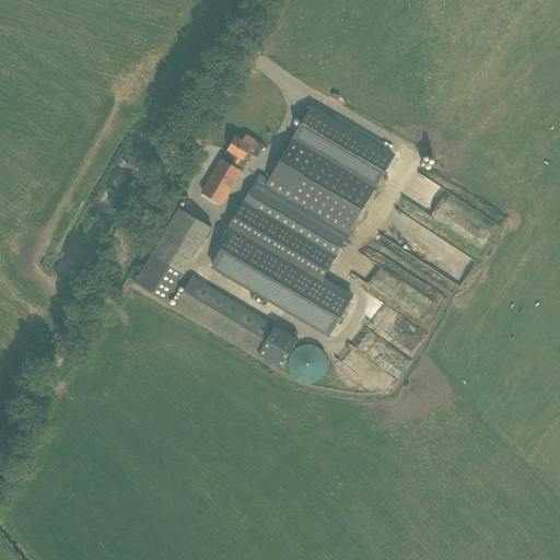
[(310,109),(293,138),(376,186),(394,158),(310,109)]
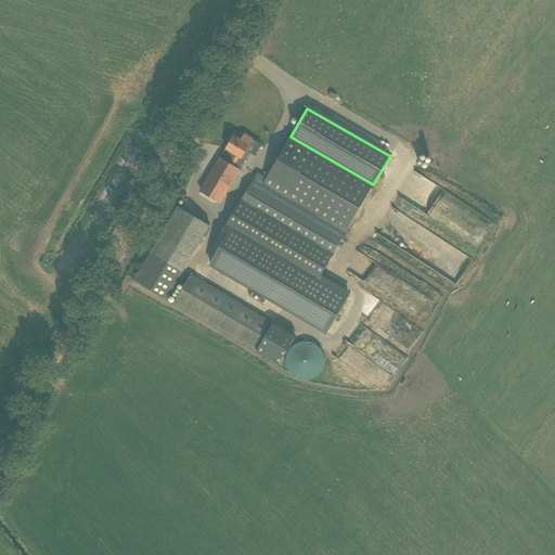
[(246,151),(253,140),(244,136),(241,141),(233,136),(201,191),(220,203),(250,153),(246,151)]
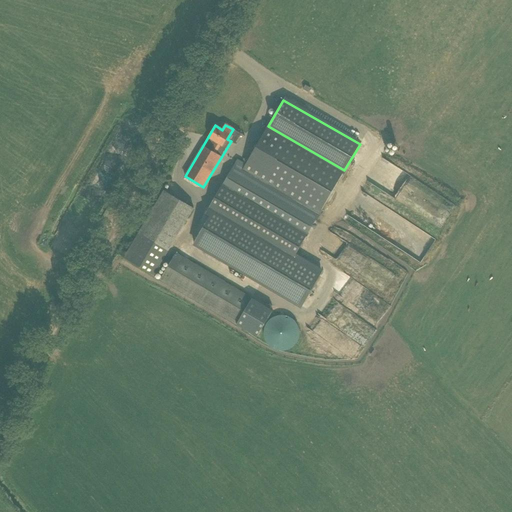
[(238,159),(212,202),(297,252),(344,170),(296,142),(268,126),(246,164),(238,159)]
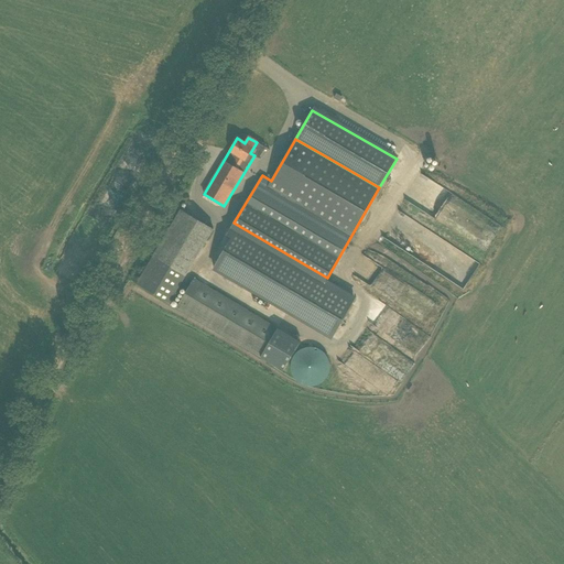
[(213,229),(181,209),(137,284),(169,303),(213,229)]
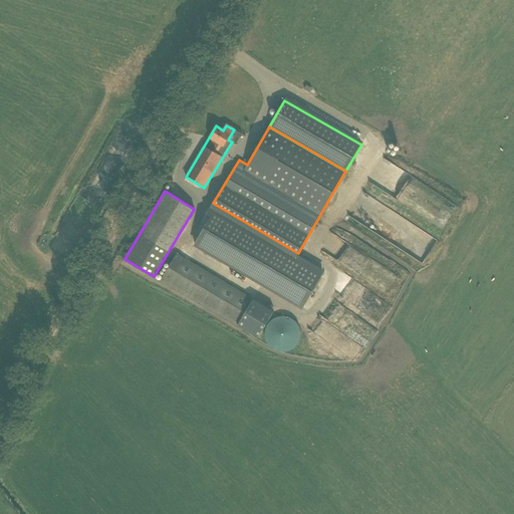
[(211,217),(194,246),(302,309),(324,271),(297,255),(298,253),(213,203),(207,214),(211,217)]
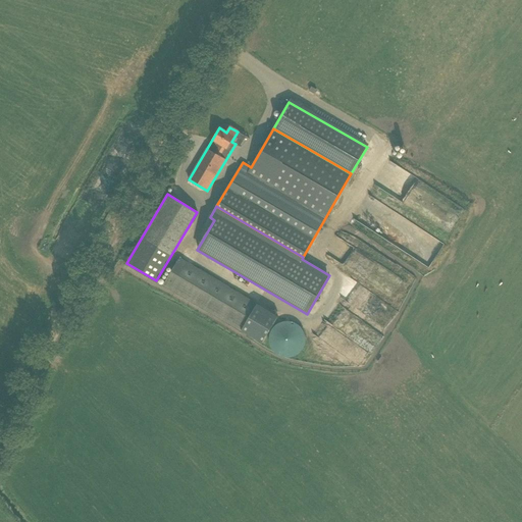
[(179,258),(163,284),(242,330),(257,305),(250,300),(255,292),(194,256),(189,264),(179,258)]
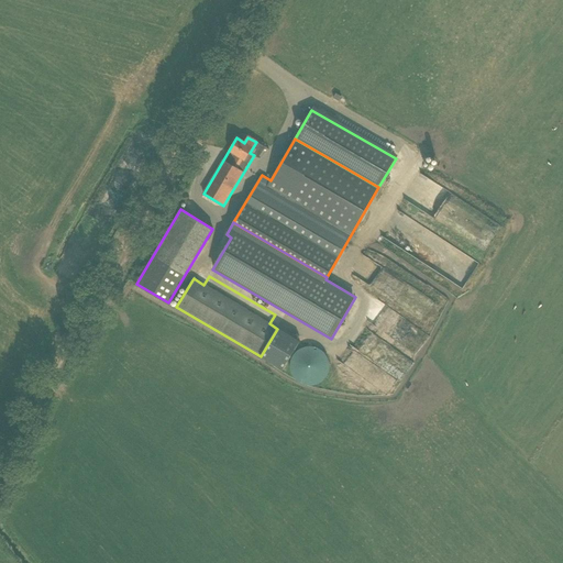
[(277,329),(261,356),(283,370),(299,342),(277,329)]
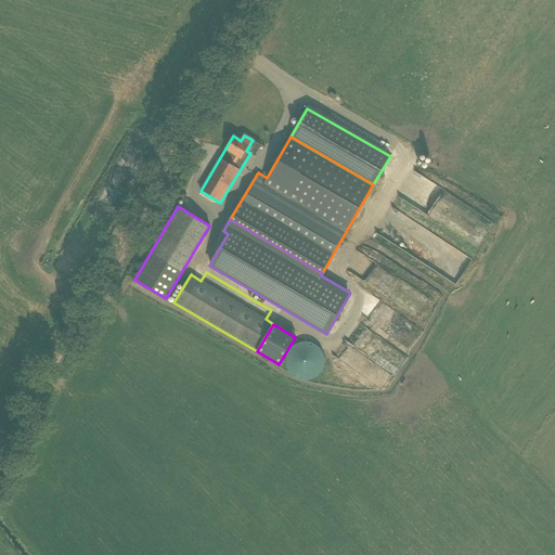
[(295,377),(299,379),(302,381),(307,381),(311,379),(314,377),(319,375),(321,372),(323,369),(324,365),(324,361),(324,357),(323,353),(321,349),(318,347),(314,345),(311,343),(307,341),(304,341),(299,343),(296,344),(293,346),(289,349),(287,352),(286,356),(285,360),(286,364),(287,369),(289,372),(292,375),(295,377)]
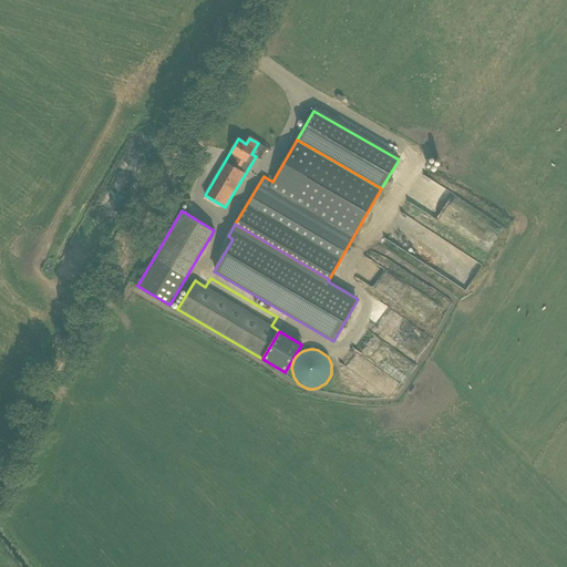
[(395,373),(403,380),(415,367),(408,359),(395,373)]
